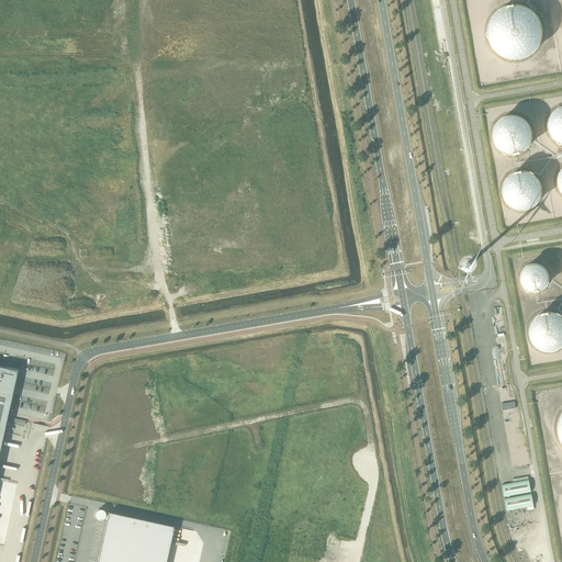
[(514,6),(508,7),(499,11),(493,18),(489,26),(487,33),(490,43),(494,52),(498,55),(506,59),(516,60),(525,59),(532,55),(539,47),(541,43),(543,33),(541,23),(539,18),(532,11),(524,7),(514,6)]
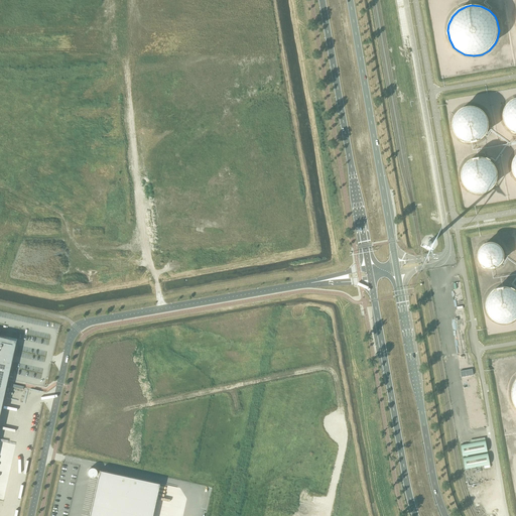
[(515,96),(510,99),(506,103),(503,109),(502,116),(504,122),(510,128),(515,131),(515,96)]
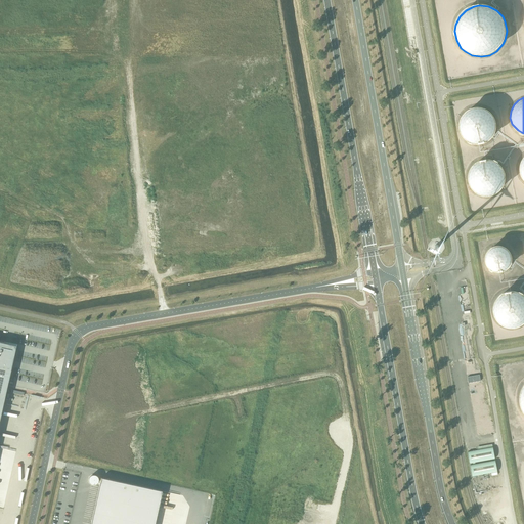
[(481,106),(475,106),(469,110),(464,114),(462,119),(461,124),(461,130),(464,135),(467,138),(473,141),(481,142),(487,140),(492,136),(494,131),(496,125),(495,119),(491,113),(486,108),(481,106)]
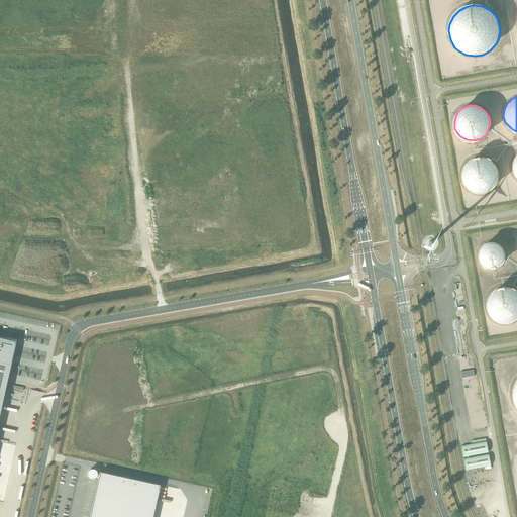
[(483,158),(476,158),(470,161),(466,165),(462,170),(462,176),(463,182),(467,187),(470,189),(475,192),(483,192),(489,190),(494,186),(497,179),(498,173),(496,167),(494,164),(489,160),(483,158)]
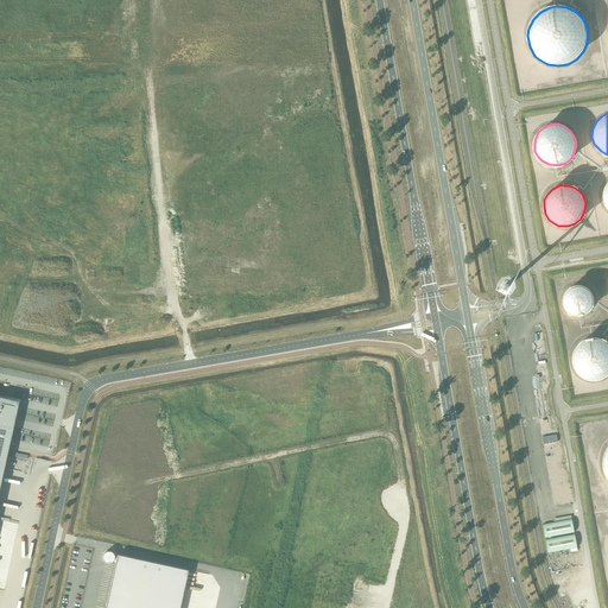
[(586,286),(578,284),(574,285),(569,287),(565,292),(564,298),(564,303),(567,308),(571,312),(576,314),(582,314),(587,311),(591,306),(593,302),(594,297),(593,293),(590,289),(586,286)]
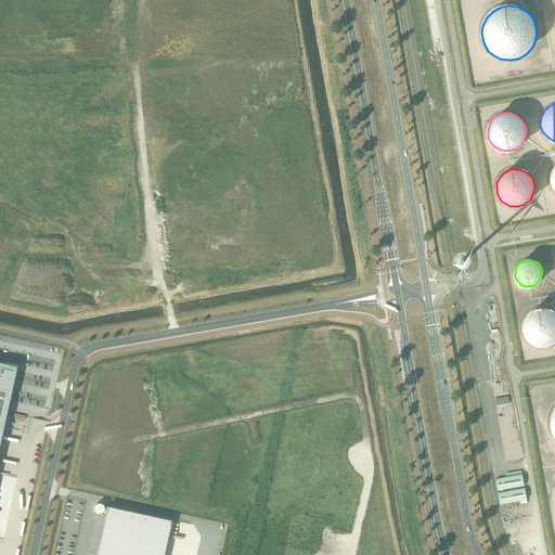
[(542,309),(537,309),(531,312),(526,319),(524,328),(525,335),(527,338),(533,345),(540,347),(543,347),(553,345),(554,341),(554,312),(553,311),(549,309),(542,309)]
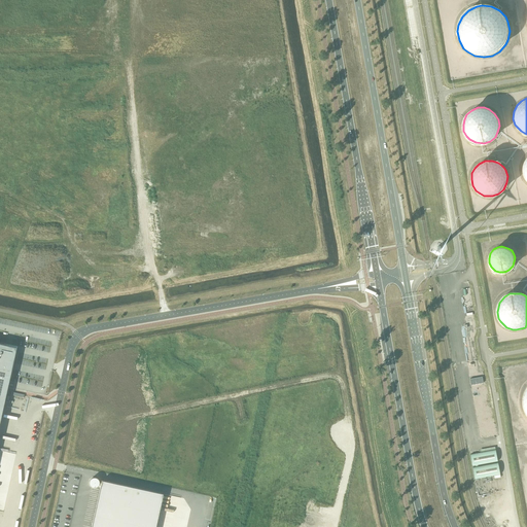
[(59,352),(59,330),(48,329),(47,336),(44,335),(44,331),(42,331),(42,327),(40,327),(39,360),(45,360),(45,351),(48,351),(48,352),(59,352)]
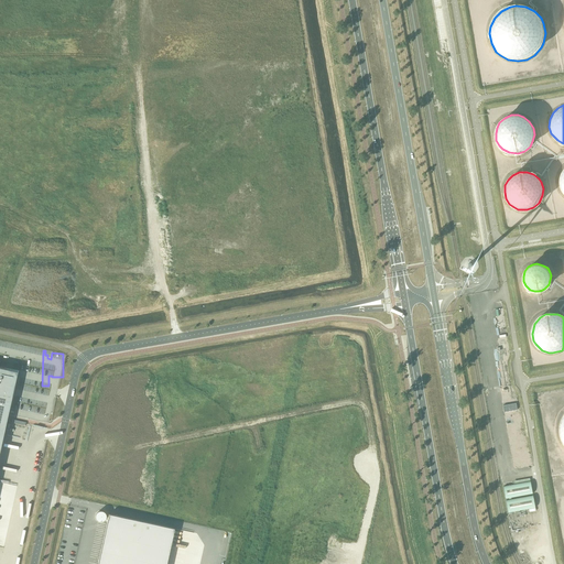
[(0,368),(0,448),(17,372),(0,368)]
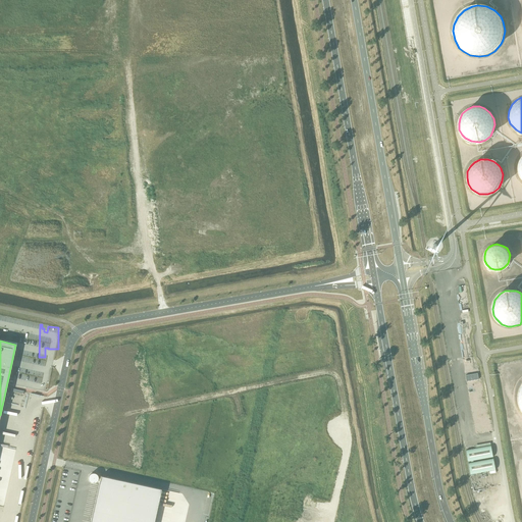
[(490,473),(496,472),(491,441),(476,445),(476,448),(466,450),(468,462),(469,462),(470,473),(490,470),(490,473)]
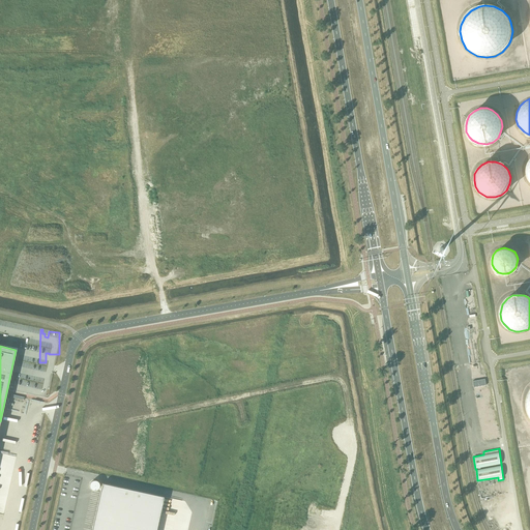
[(94,491),(97,490),(98,490),(100,488),(100,486),(100,483),(99,481),(97,480),(95,480),(93,480),(91,482),(90,484),(91,488),(92,489),(94,491)]
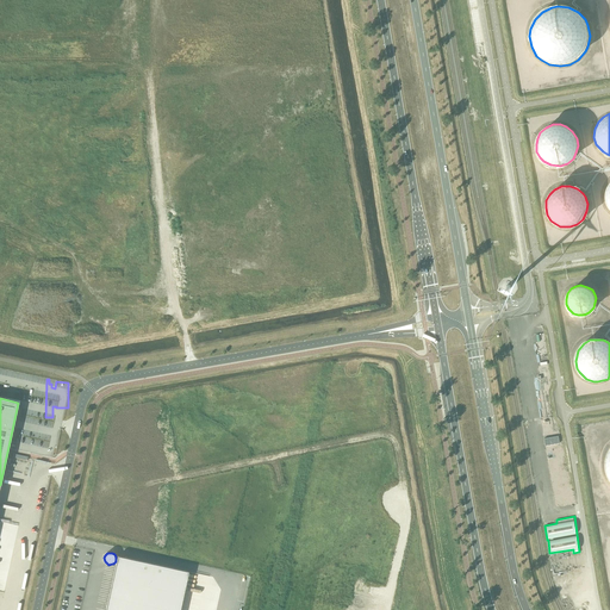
[(179,609),(188,572),(117,556),(105,609),(179,609)]
